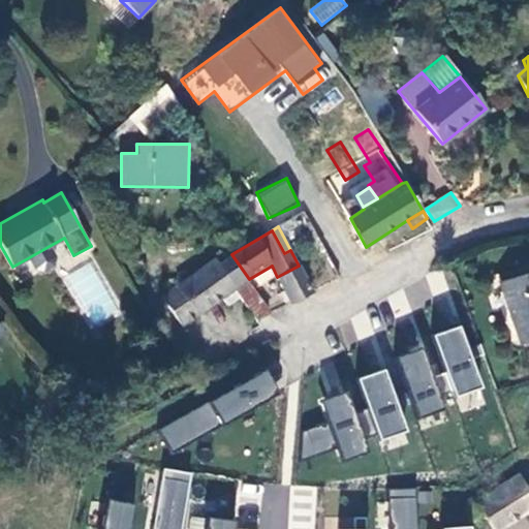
[(358,256),(360,259),(363,266),(376,257),(371,249),(358,256)]
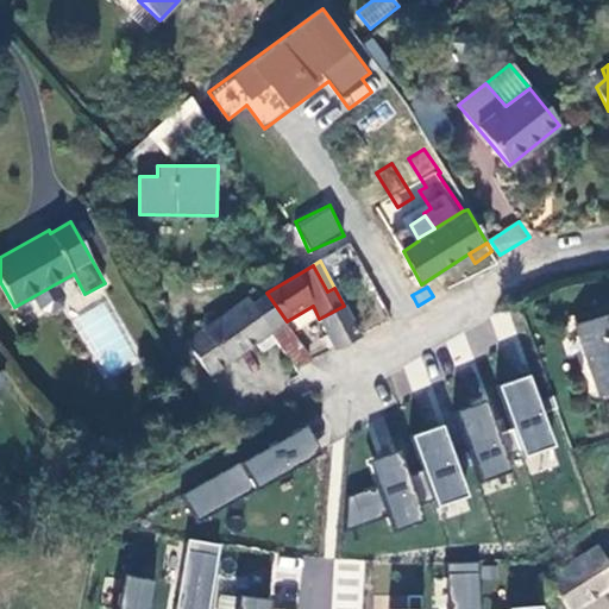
[(270,332),(287,321),(267,293),(250,302),(270,332)]
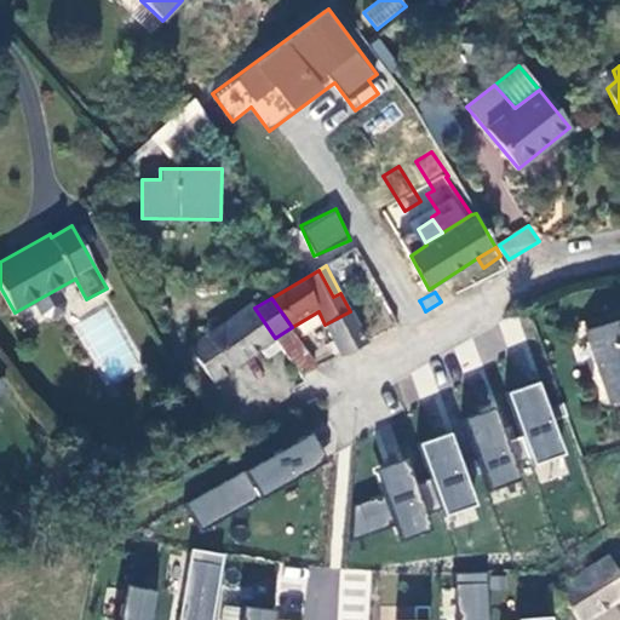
[(260,349),(275,338),(254,308),(252,304),(190,346),(214,382),(260,349)]
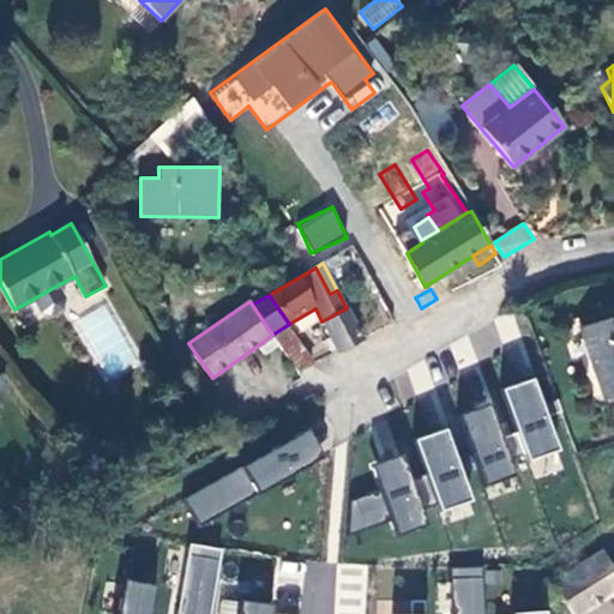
[(331,338),(336,351),(363,338),(347,308),(321,321),(331,338)]
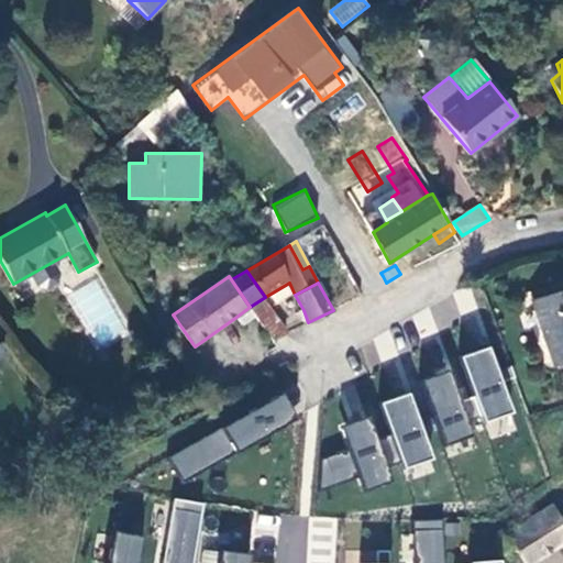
[(562,362),(562,290),(532,300),(554,365),(562,362)]
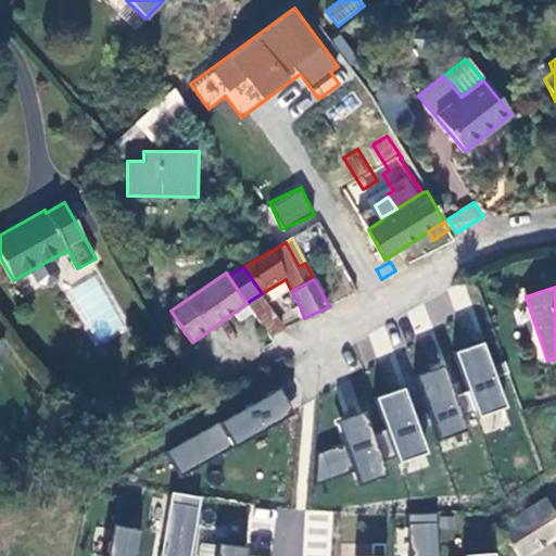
[(286,328),(281,320),(262,293),(247,303),(253,313),(270,337),(286,328)]
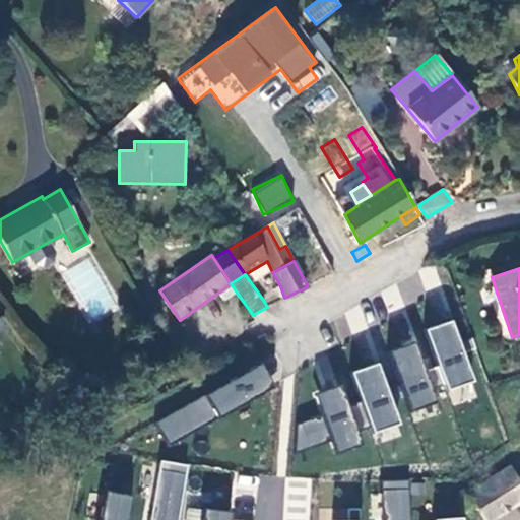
[(225,301),(237,293),(231,283),(218,293),(225,301)]
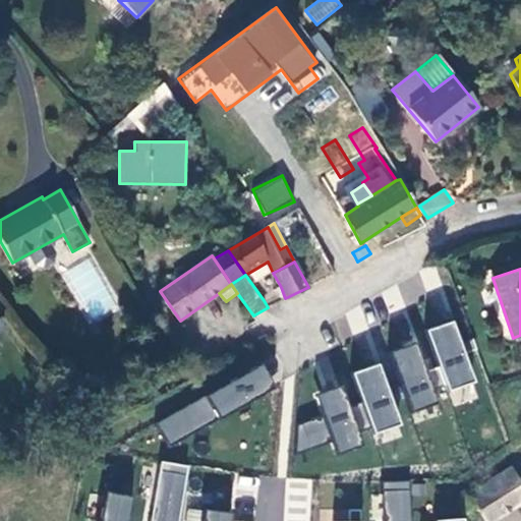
[(423,327),(444,387),(469,378),(448,317),(423,327)]
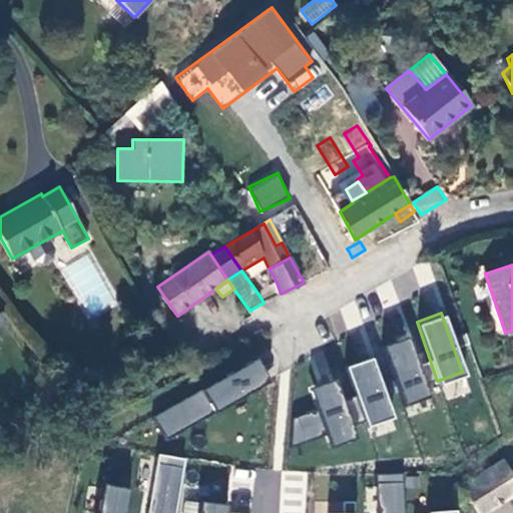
[(380,343),(401,404),(427,395),(405,335),(380,343)]
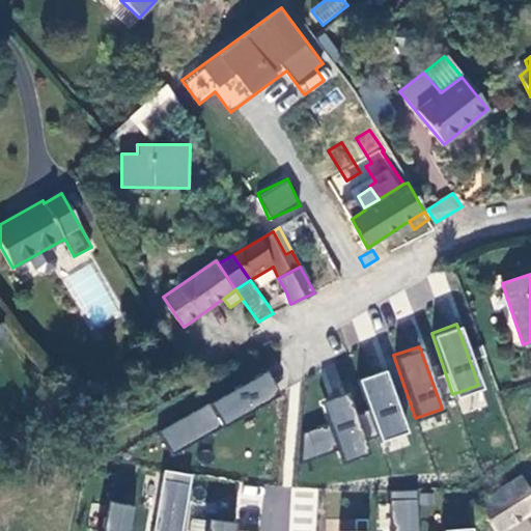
[(367,408),(376,434),(379,440),(404,432),(384,368),(357,380),(367,408)]
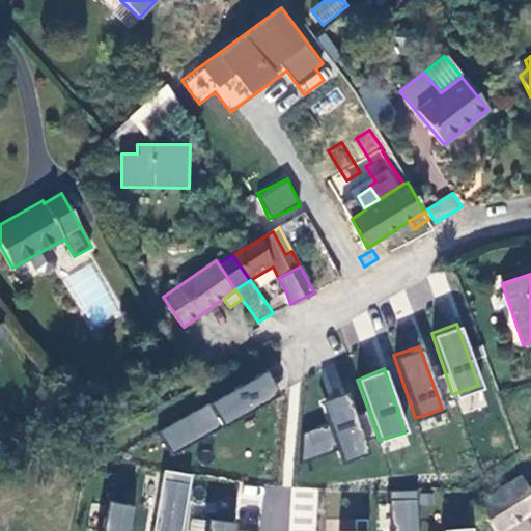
[(269,370),(160,428),(171,451),(281,393),(269,370)]
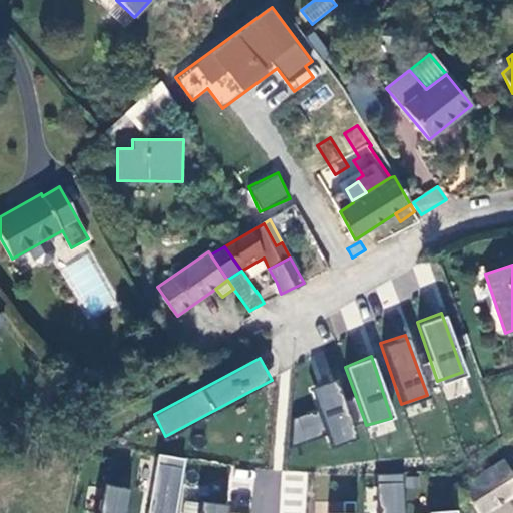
[(293,417),(290,446),(326,433),(330,446),(356,438),(351,424),(364,419),(355,394),(343,398),(334,377),(309,387),(316,408),(293,417)]
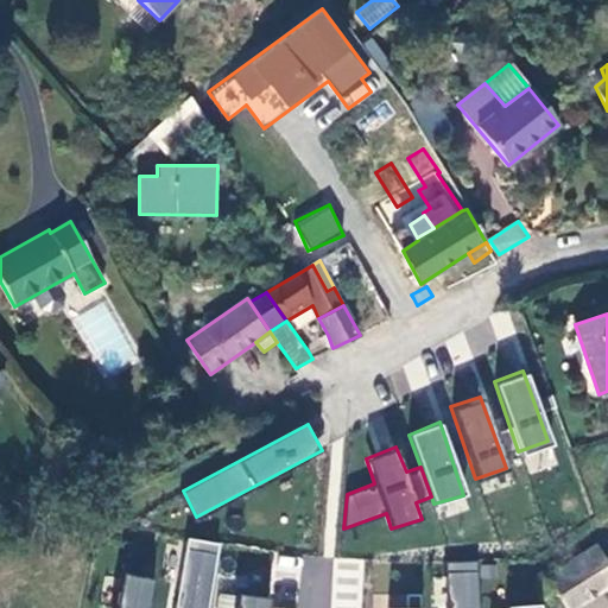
[(188,538),(175,607),(207,607),(219,543),(188,538)]
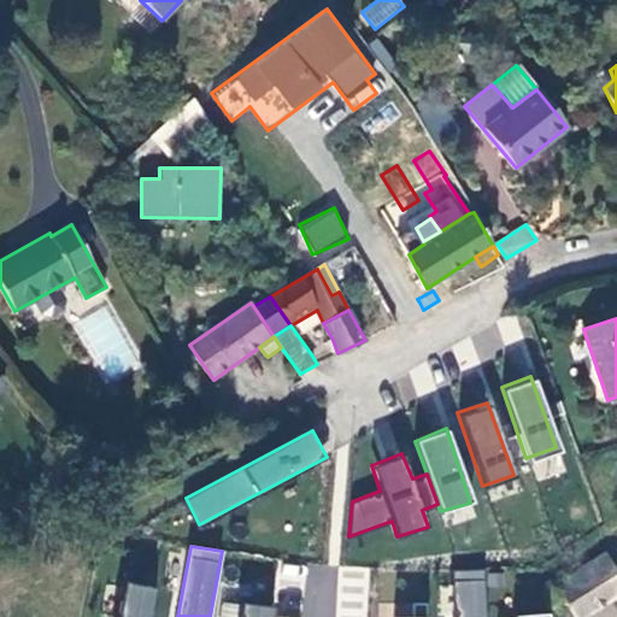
[(616,568),(607,552),(556,586),(569,604),(576,616),(582,616),(597,610),(612,599),(616,595),(616,568)]
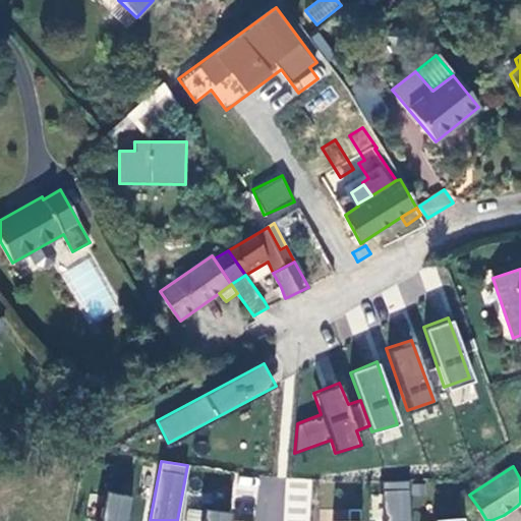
[(380,481),(381,520),(408,520),(407,480),(380,481)]
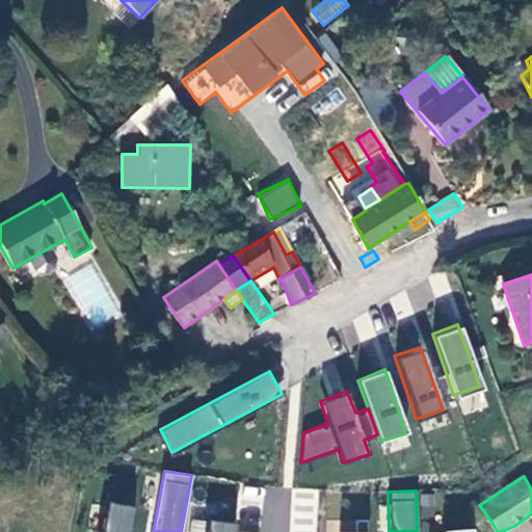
[(106,500),(99,531),(127,531),(133,505),(106,500)]
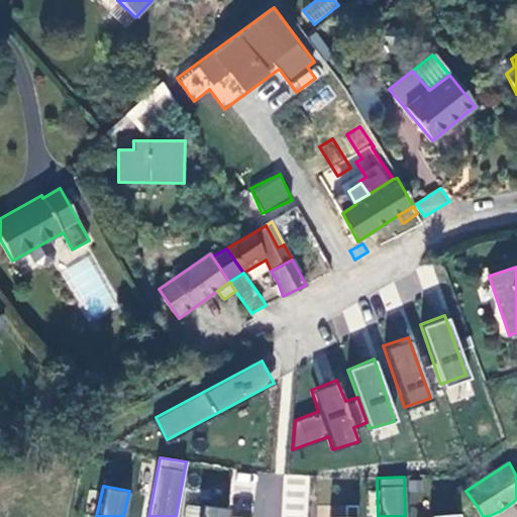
[(201,503),(199,516),(225,516),(227,506),(201,503)]
